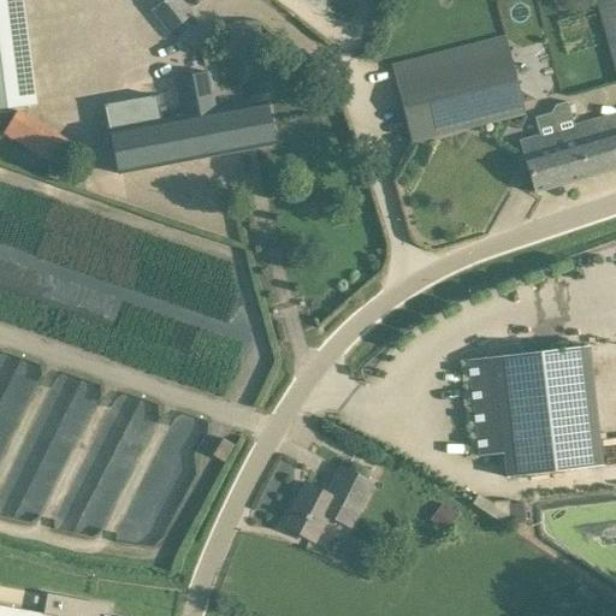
[(0,0),(0,108),(36,105),(22,0),(0,0)]
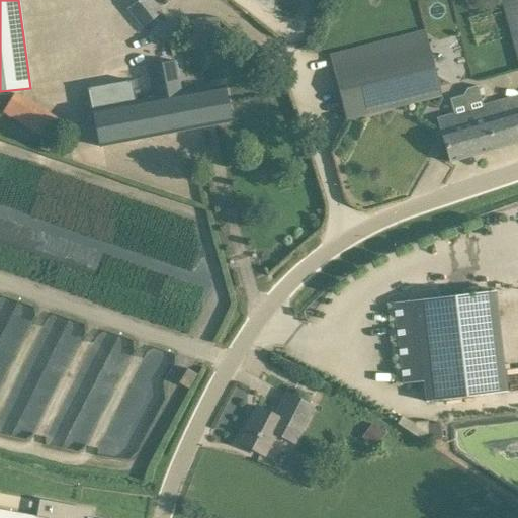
[(142,26),(161,11),(152,0),(139,0),(127,9),(142,26)]
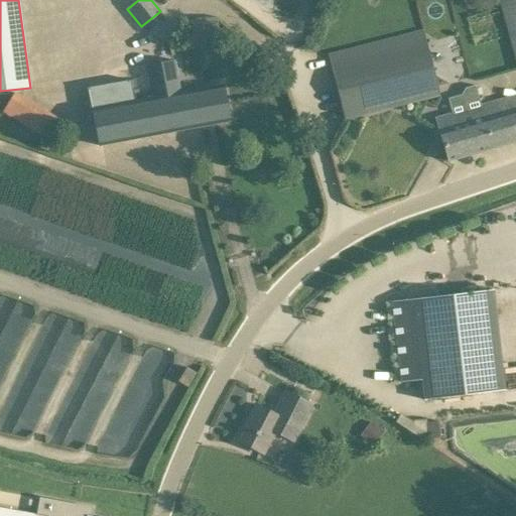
[(515,62),(515,0),(498,0),(500,3),(515,62)]
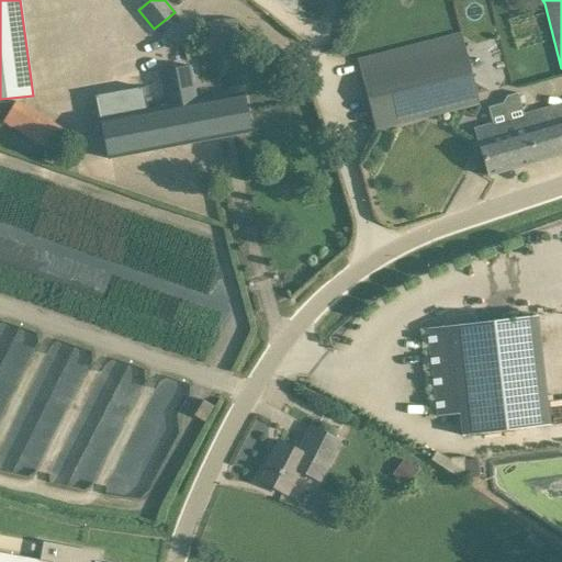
[(222,23),(223,47),(239,47),(238,22),(222,23)]
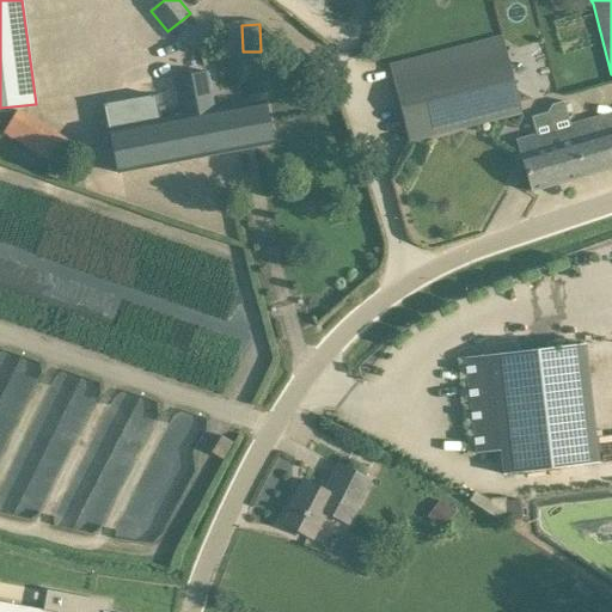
[(408,144),(521,115),(501,37),(389,66),(408,144)]
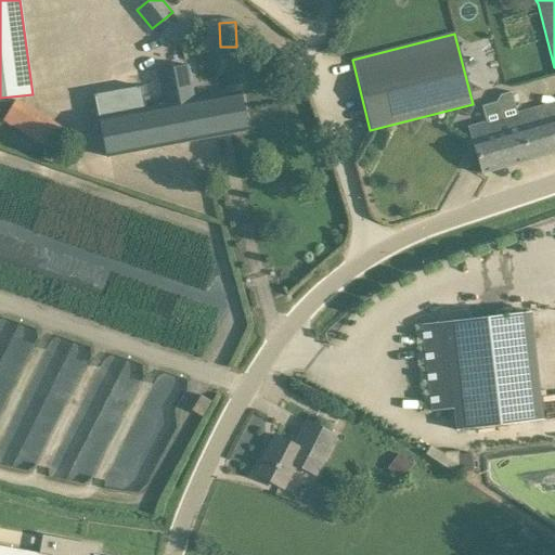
[(247,130),(241,92),(213,97),(194,101),(192,88),(188,65),(157,71),(164,106),(145,110),(99,118),(105,157),(247,130)]
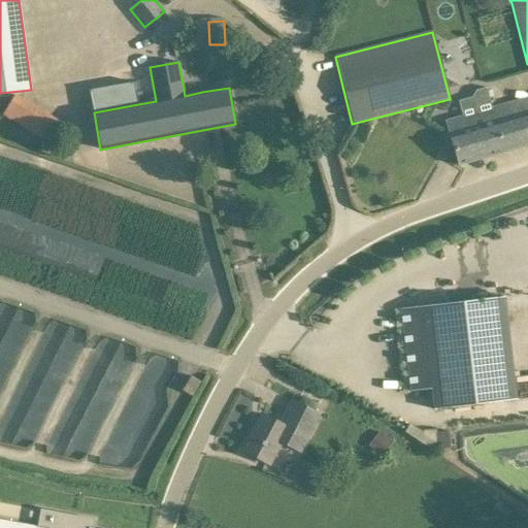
[(94,112),(138,104),(134,83),(90,91),(94,112)]
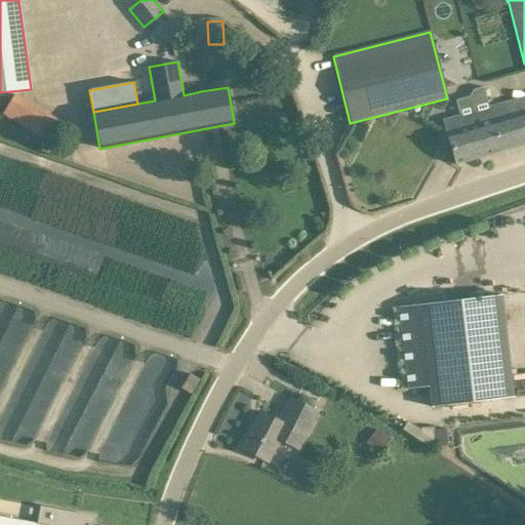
[(45,135),(55,113),(13,93),(3,116),(45,135)]
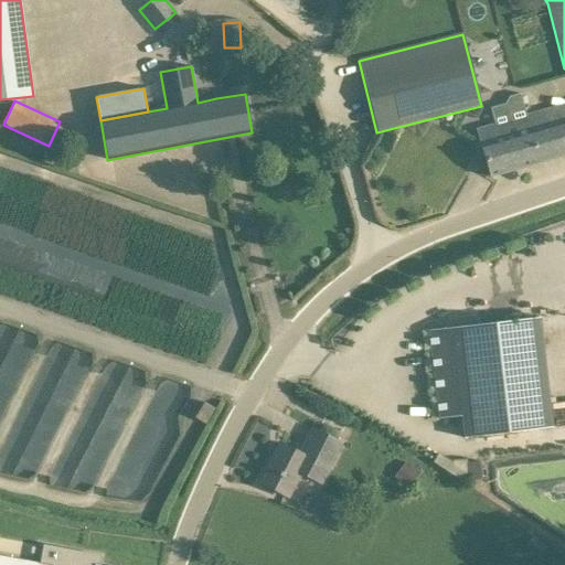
[(564,155),(564,104),(509,120),(512,132),(480,141),(490,177),(564,155)]
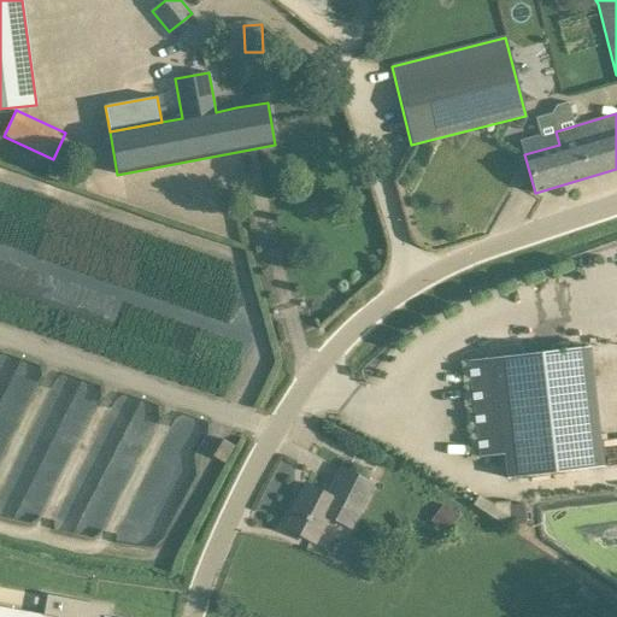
[(507,479),(603,468),(589,347),(469,360),(480,457),(504,454),(507,479)]
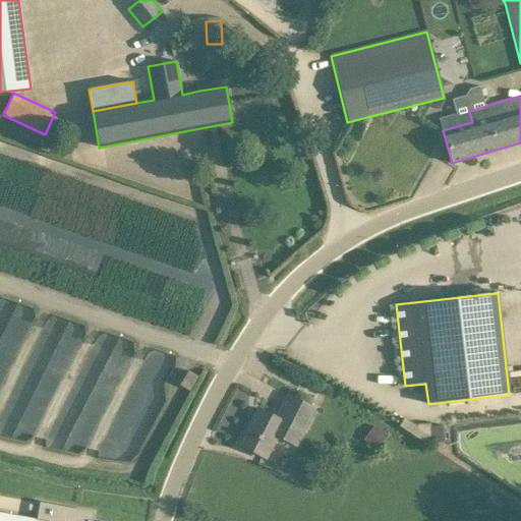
[(100,342),(111,349),(118,339),(107,332),(100,342)]
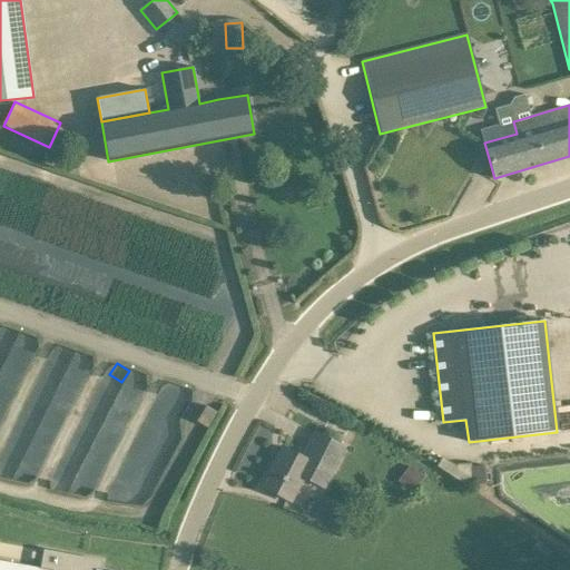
[(154,416),(180,426),(194,390),(167,380),(154,416)]
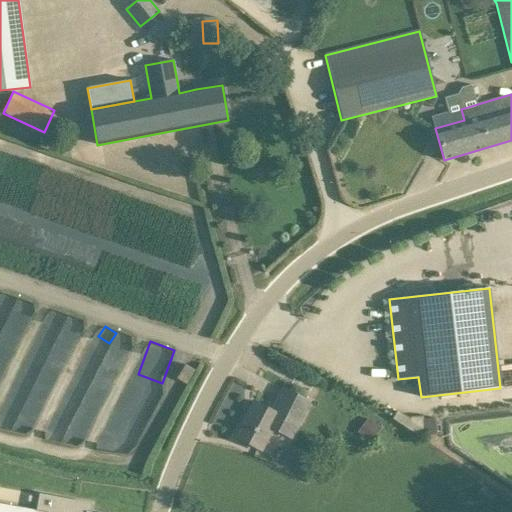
[(176,378),(185,384),(194,370),(185,364),(176,378)]
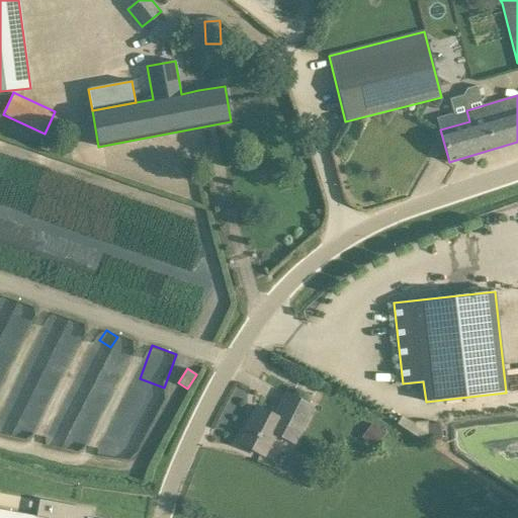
[(293,445),(314,407),(284,392),(272,414),(257,406),(238,442),(266,456),(276,436),(293,445)]
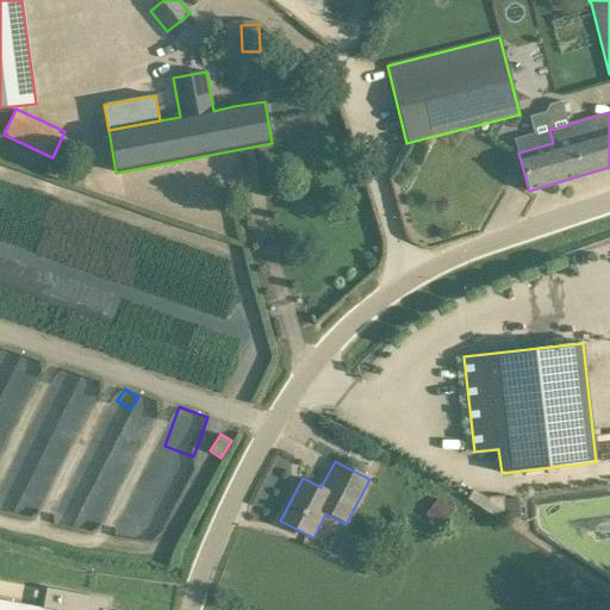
[(521,517),(518,498),(504,499),(506,518),(521,517)]
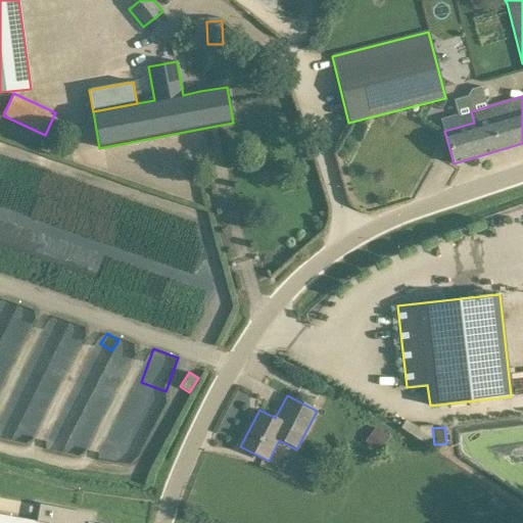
[(92,522),(94,514),(58,508),(55,522),(49,522),(34,520),(33,522),(92,522)]
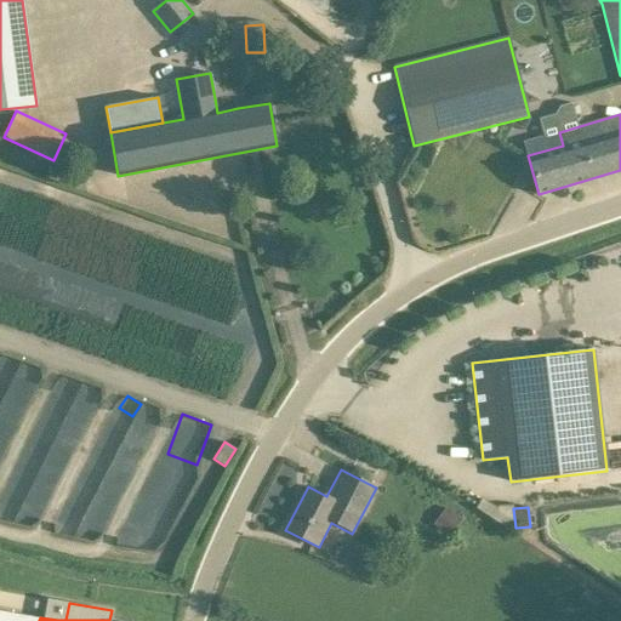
[(39,620),(40,617),(0,609),(0,620),(39,620)]
